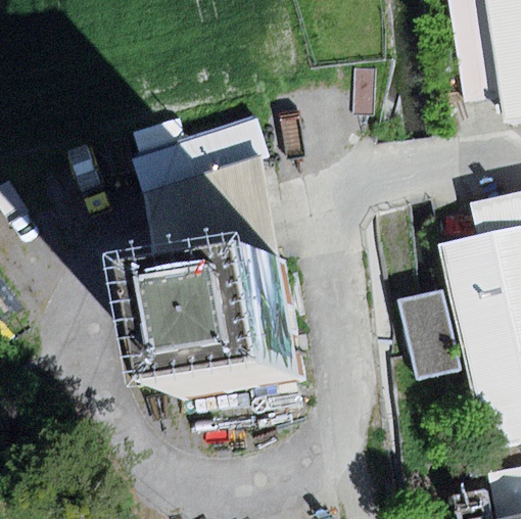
[(485,0),(504,119),(520,115),(520,0),(485,0)]
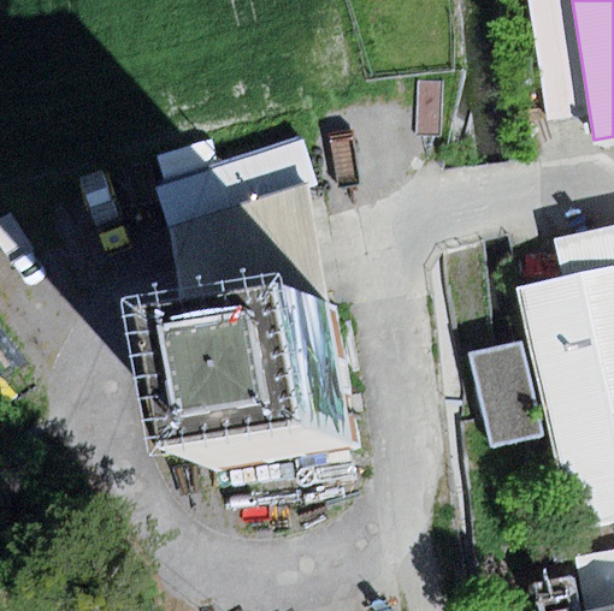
[(183,318),(326,291),(305,181),(169,223),(183,318)]
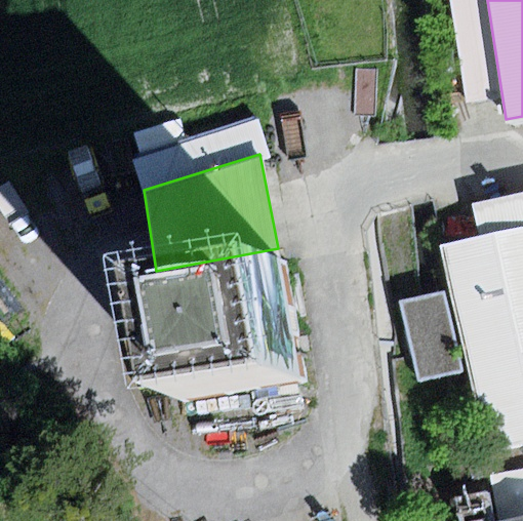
[(522,226),(446,244),(493,447),(522,439),(522,226)]
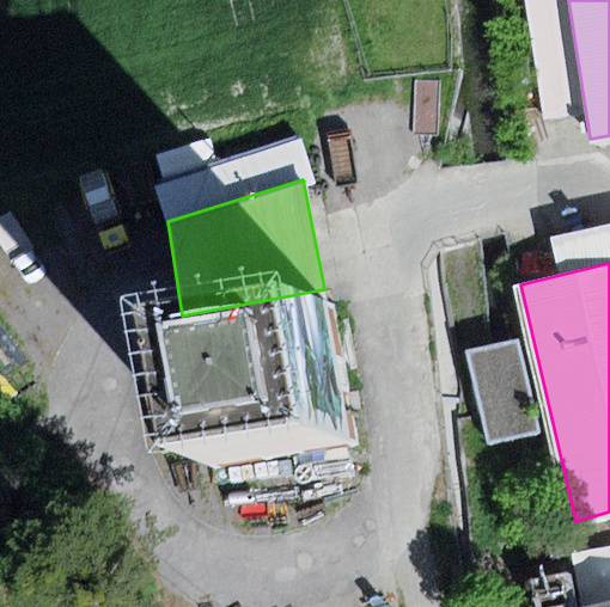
[(324,289),(182,316),(208,457),(351,430),(324,289)]
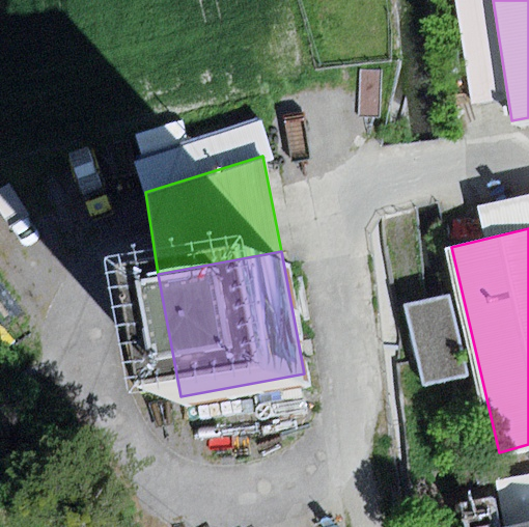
[(448,293),(402,304),(421,382),(467,371),(448,293)]
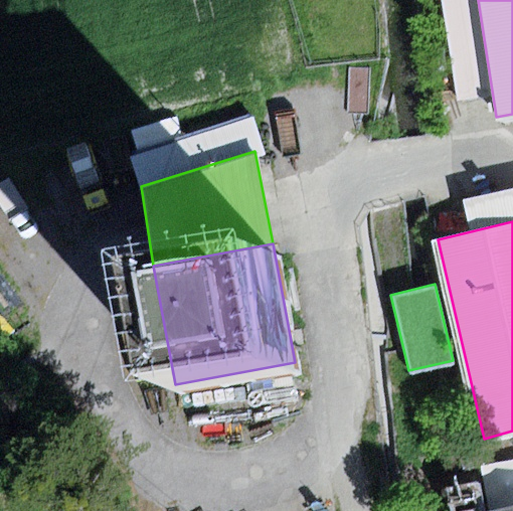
[(442,487),(446,510),(479,510),(473,481),(442,487)]
